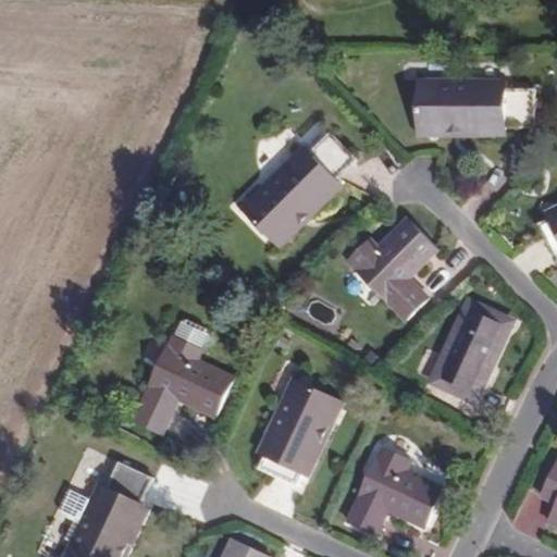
[(446,126),(505,127),(505,124),(534,124),(533,87),(504,86),(504,78),(418,77),(418,133),(446,134),(446,126)]
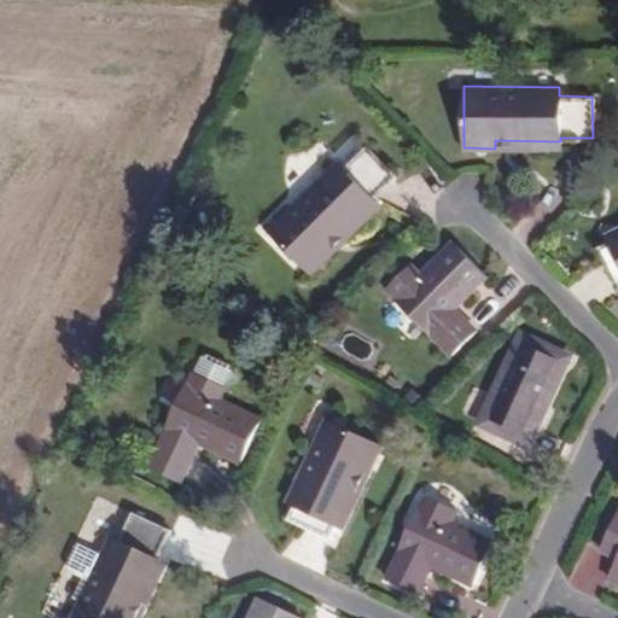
[(560,150),(560,141),(495,140),(495,149),(560,150)]
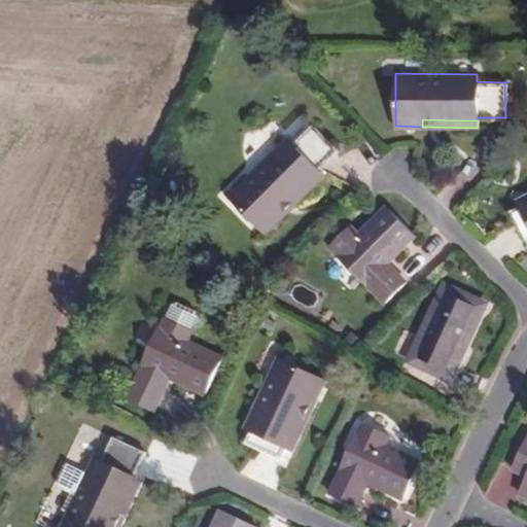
[(277,207),(316,168),(334,149),(310,123),(291,141),(286,137),(227,194),(264,231),(282,212),(277,207)]
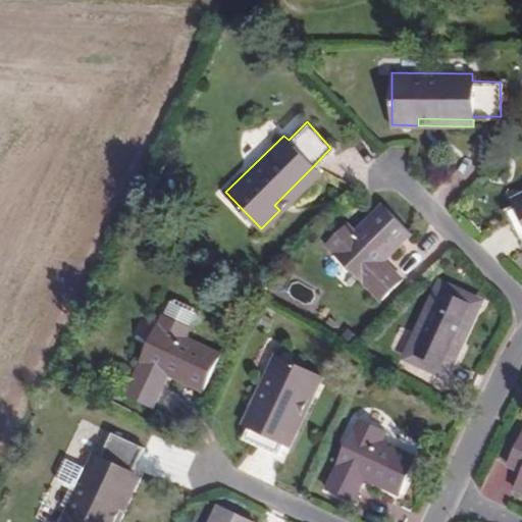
[(319,173),(313,166),(274,205),(279,210),(319,173)]
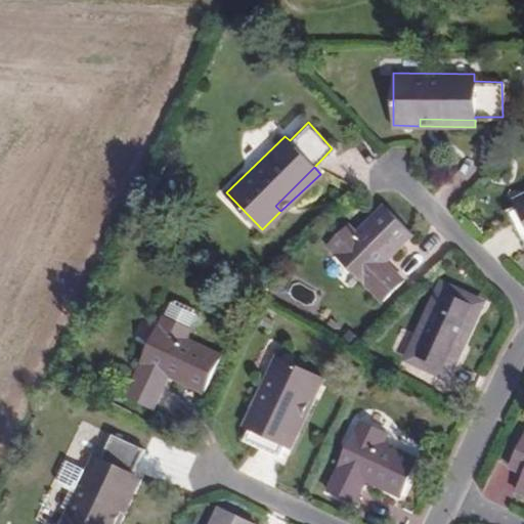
[(519,242),(523,239),(523,190),(512,197),(513,202),(503,206),(519,242)]
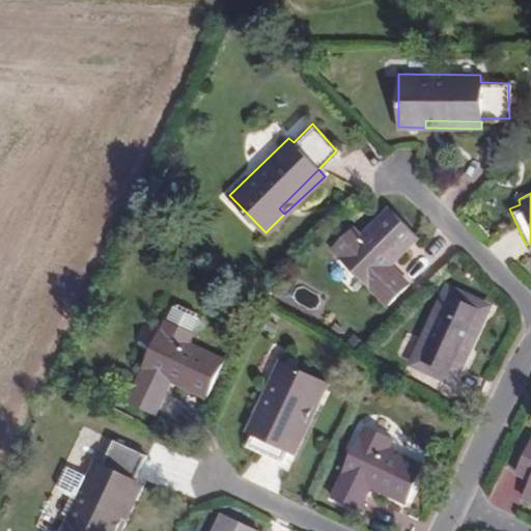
[(406,283),(395,271),(391,275),(385,268),(389,263),(415,239),(385,208),(358,233),(351,227),(329,248),(384,304),(406,283)]
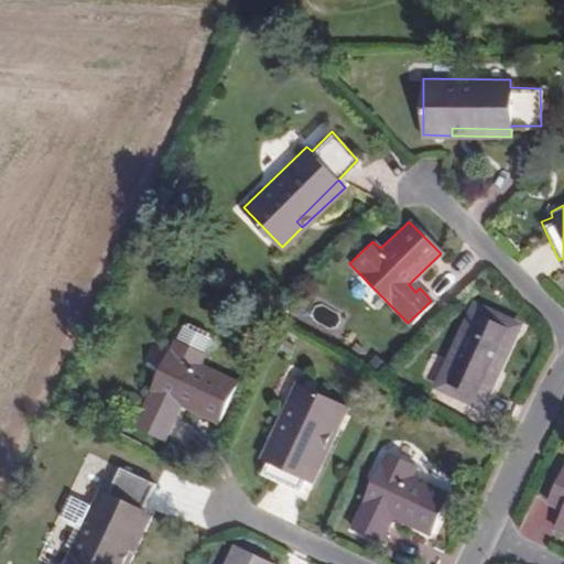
[(415,292),(420,288),(413,280),(409,284),(415,292)]
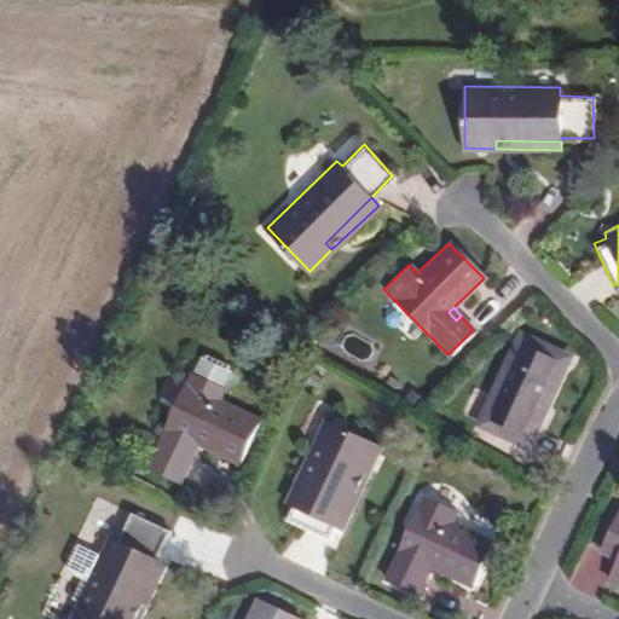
[(563,357),(519,337),(481,422),(526,441),(563,357)]
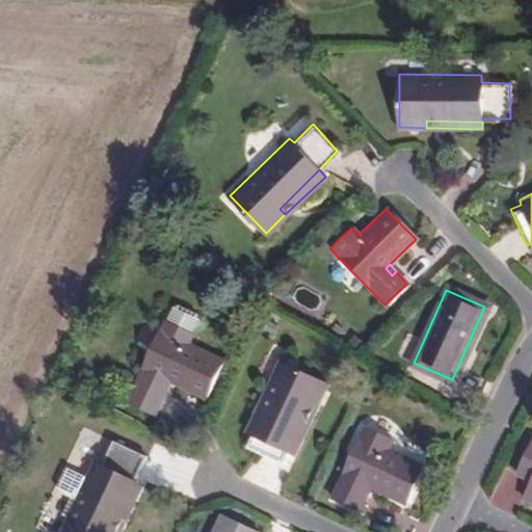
[(167,319),(192,331),(195,324),(198,318),(197,315),(195,312),(193,310),(190,308),(186,306),(182,304),(179,304),(176,306),(174,307),(167,319)]
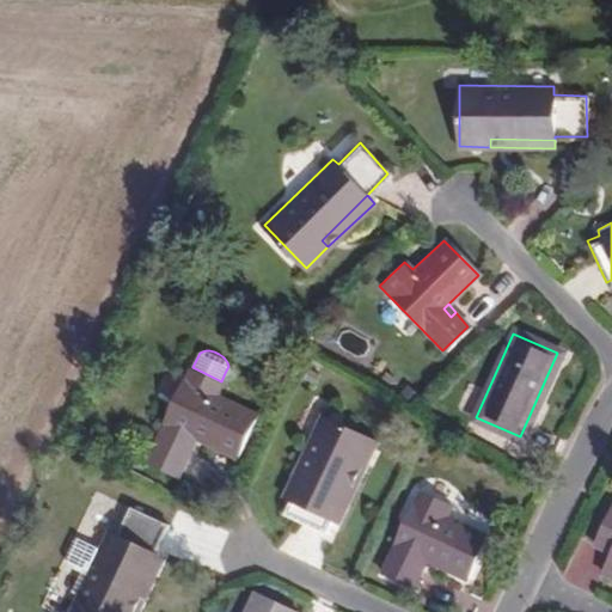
[(222,383),(221,381),(193,367),(191,367),(146,460),(178,476),(193,448),(187,446),(193,434),(199,438),(237,456),(256,412),(218,395),(222,383)]
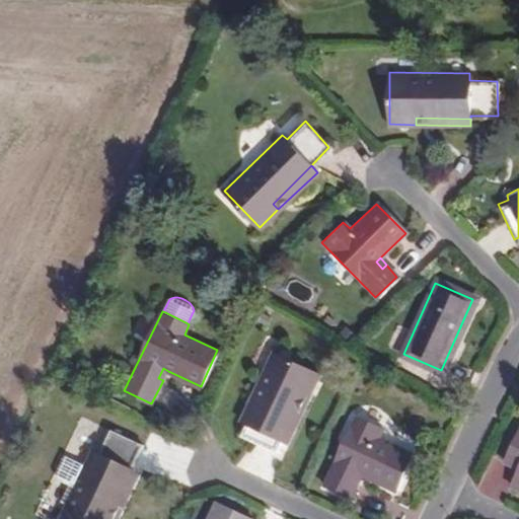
[(276,452),(282,440),(301,398),(307,400),(319,375),(274,354),(241,422),(246,425),(241,435),(276,452)]
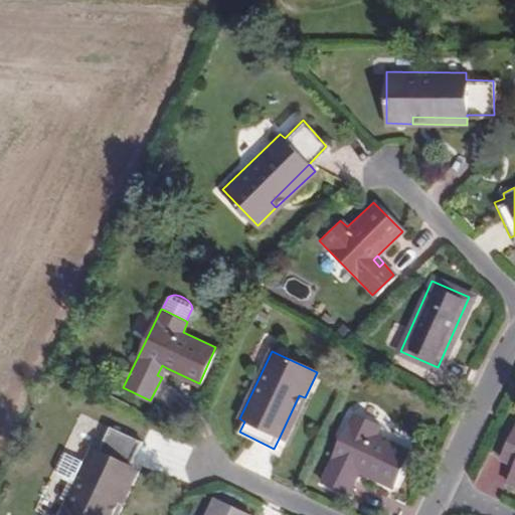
[(162,377),(167,368),(162,365),(157,375),(162,377)]
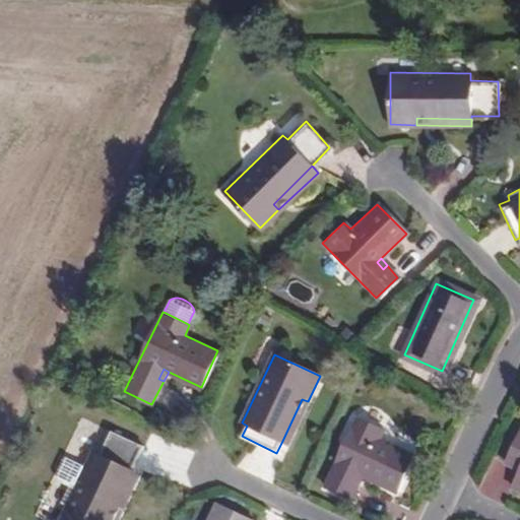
[(302,399),(282,441),(287,444),(308,401),(302,399)]
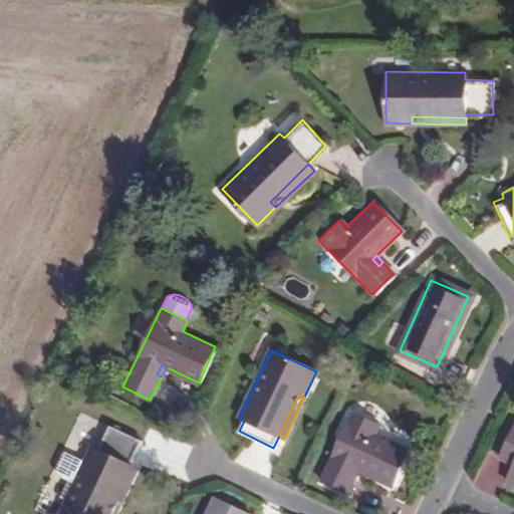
[(353,468),(358,470),(391,485),(409,448),(374,432),(378,424),(350,411),(319,479),(346,492),(353,479),(349,476),(353,468)]
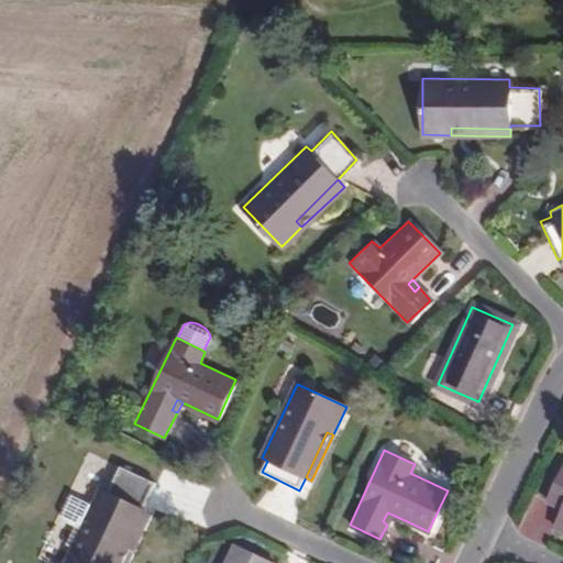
[(101,487),(92,505),(83,527),(64,562),(127,562),(128,562),(121,559),(145,508),(143,507),(155,483),(119,465),(107,489),(101,487)]
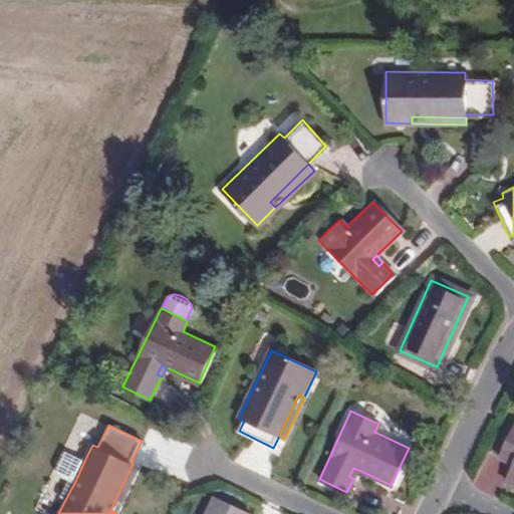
[(513,432),(505,452),(513,456),(513,467),(507,482),(513,485),(513,432)]
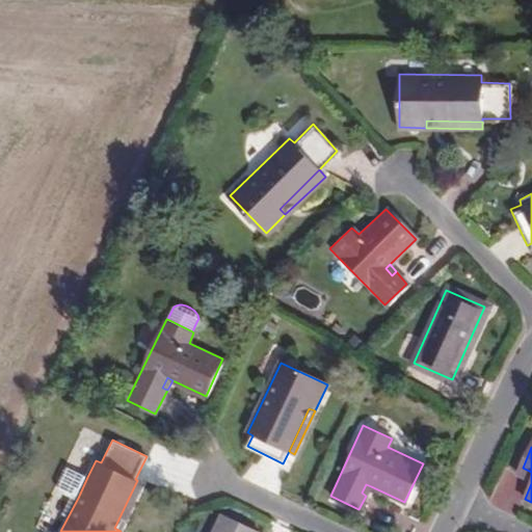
[(87,477),(68,468),(59,485),(60,489),(78,498),(87,477)]
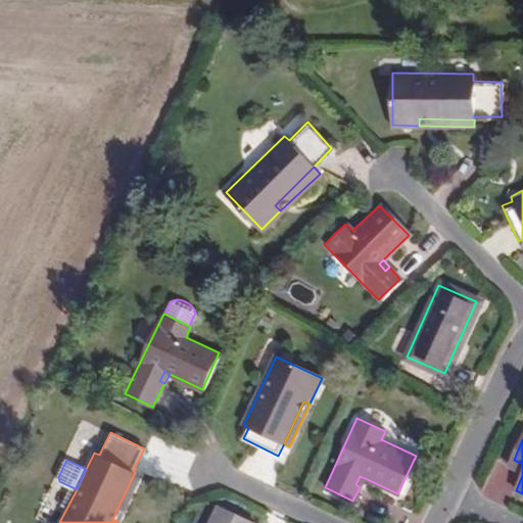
[(141,475),(135,472),(112,519),(119,522),(141,475)]
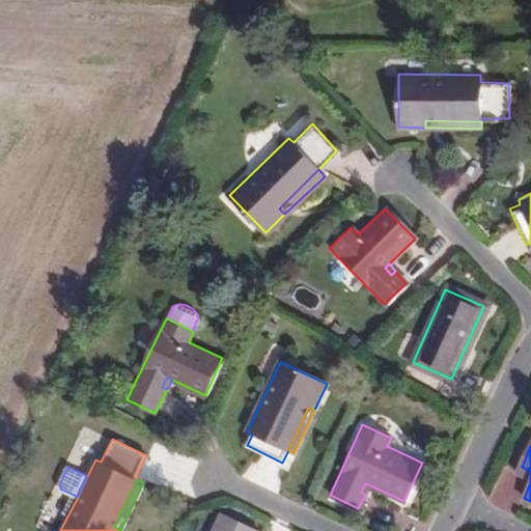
[(365,495),(370,485),(365,483),(361,492),(365,495)]
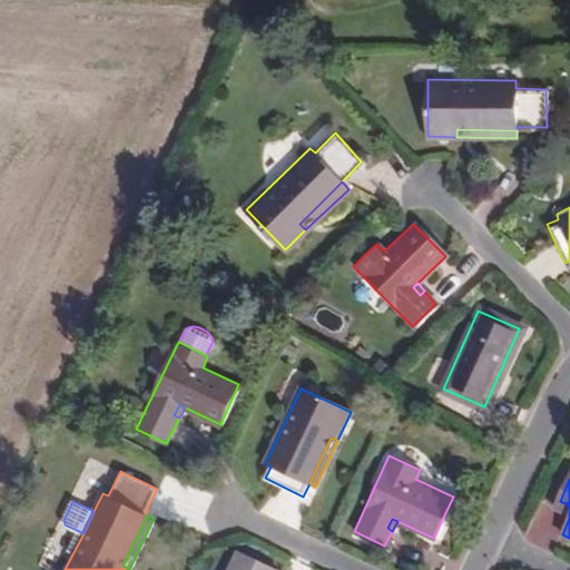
[(277,569),(236,551),(227,569),(277,569)]
